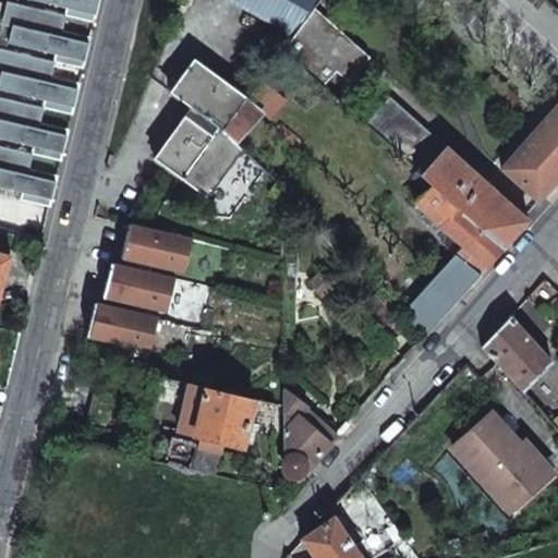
[(32,0),(65,8),(64,15),(65,15),(94,22),(99,0),(32,0)]
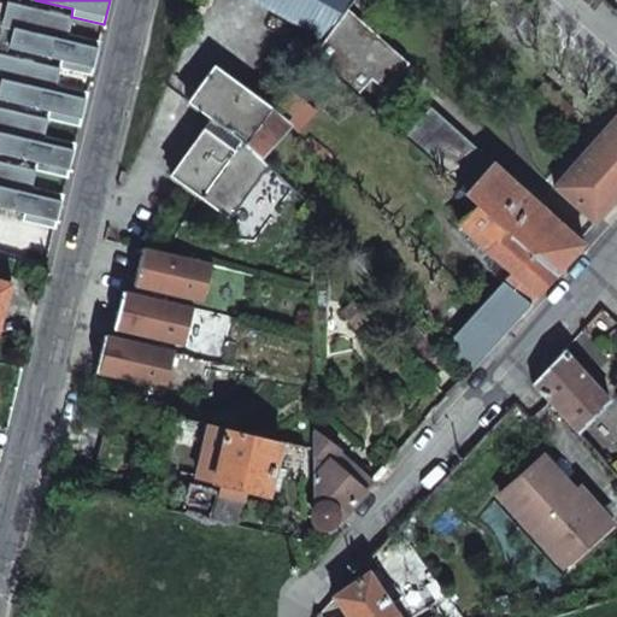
[(353,0),(254,0),(307,29),(297,46),(313,56),(345,11),(353,0)]
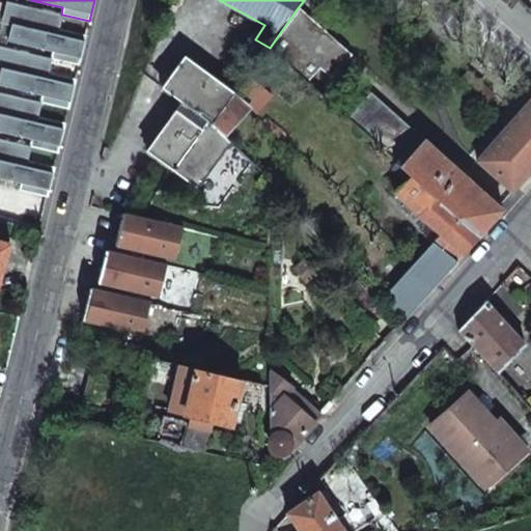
[(57,34),(62,15),(61,15),(5,1),(0,23),(10,25),(7,40),(52,51),(50,58),(52,58),(79,65),(85,42),(57,34)]
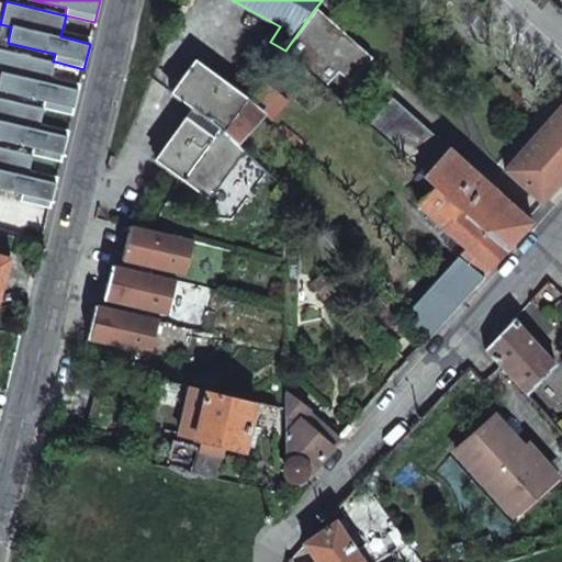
[(314,10),(285,51),(283,52),(323,87),(336,72),(348,83),(369,59),(314,10)]
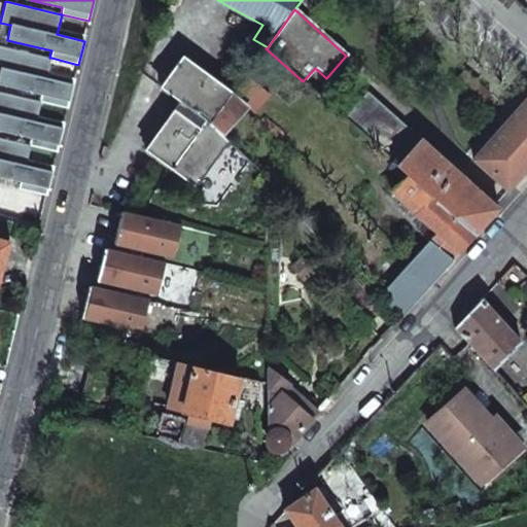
[(46,78),(51,58),(49,58),(0,45),(0,84),(41,95),(39,102),(40,102),(68,108),(74,84),(46,78)]
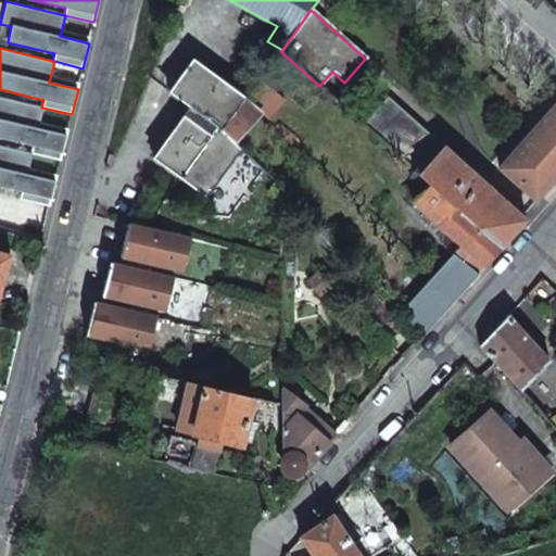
[(207,201),(244,151),(235,141),(223,130),(244,101),(196,63),(172,96),(193,113),(219,131),(214,140),(188,121),(156,163),(207,201)]
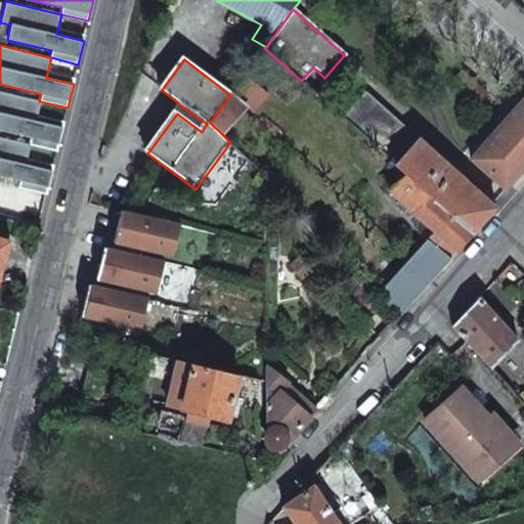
[(480,101),(487,94),(481,89),(474,96),(480,101)]
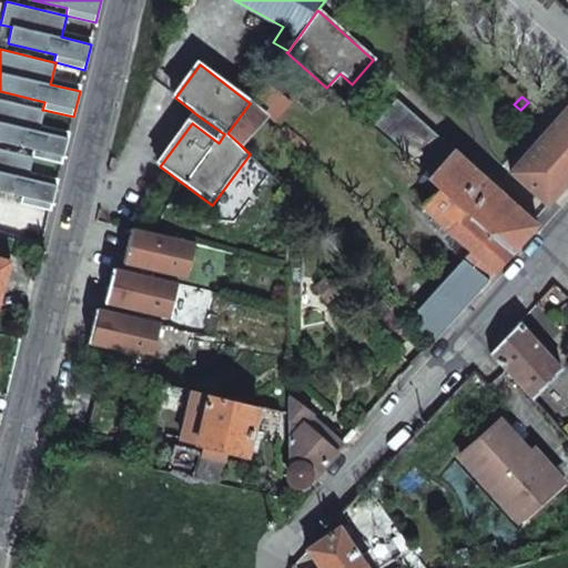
[(32,156),(62,164),(68,138),(39,131),(43,110),(42,110),(0,99),(0,141),(33,150),(31,156),(32,156)]
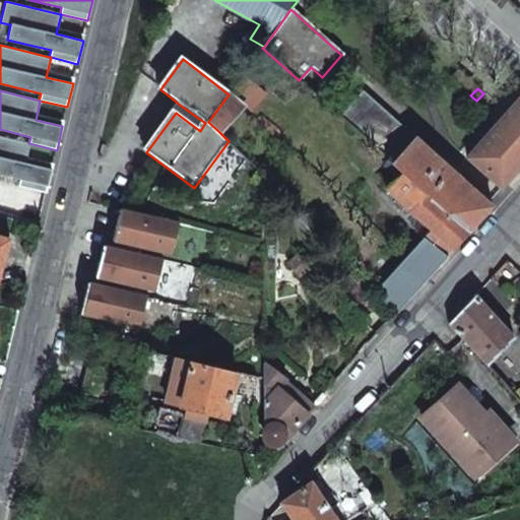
[(493,205),(415,137),(362,90),(339,116),(401,173),(469,232),(493,205)]
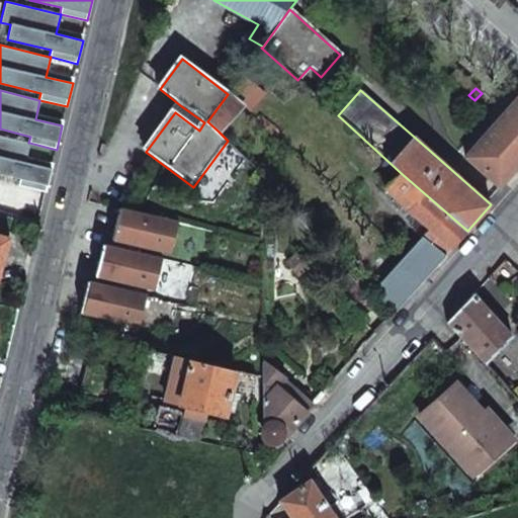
[(228,94),(207,121),(219,132),(242,105),(228,94)]
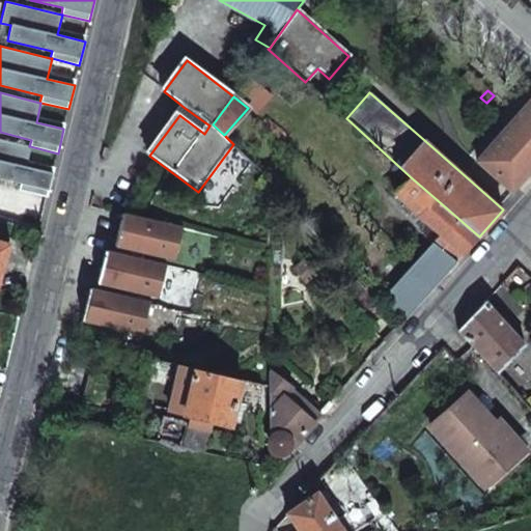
[(530,170),(530,98),(475,161),(511,193),(530,170)]
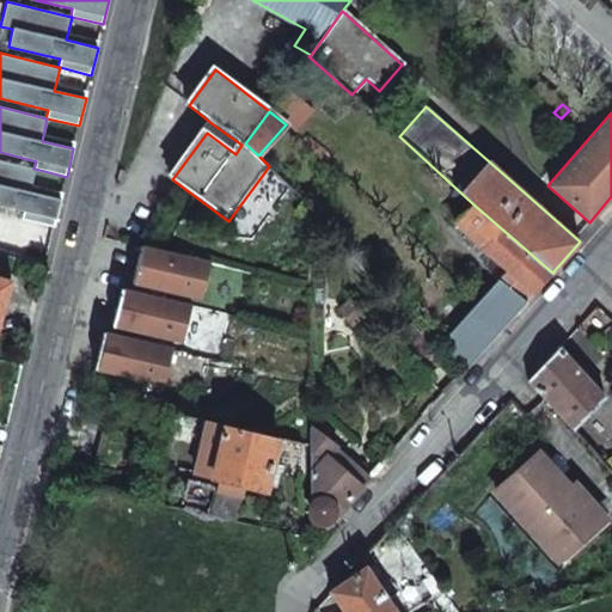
[(242,145),(213,124),(207,133),(236,154),(242,145)]
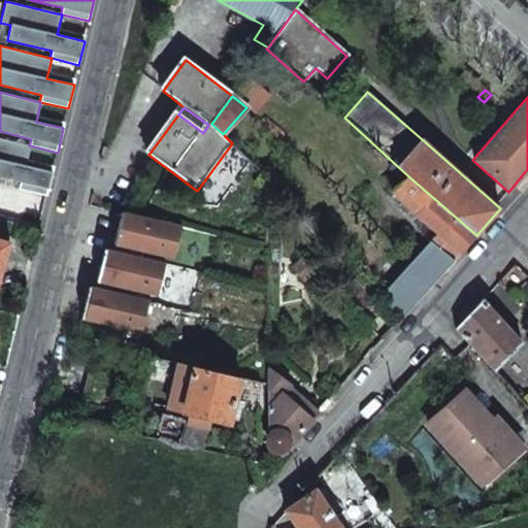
[(29,145),(0,138),(0,177),(21,183),(19,190),(47,196),(52,176),(24,170),(30,145),(29,145)]
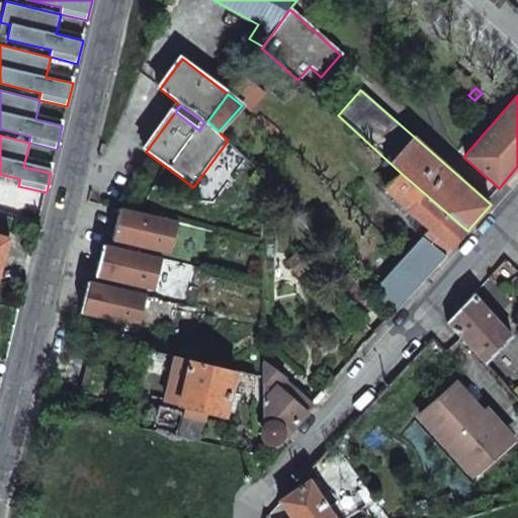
[(428,229),(370,291),(393,315),(467,231),(400,172),(383,187),(428,229)]
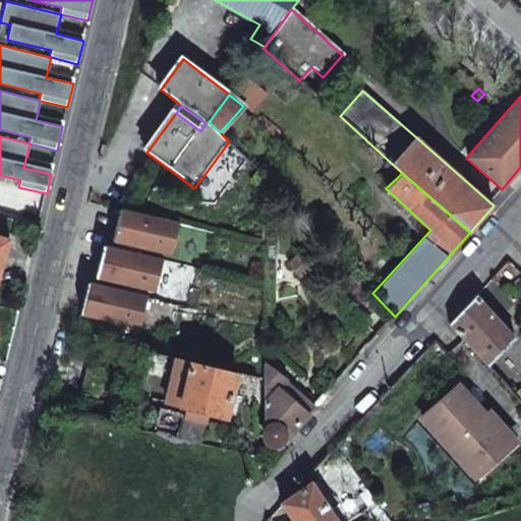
[(182,225),(122,211),(115,242),(145,249),(146,244),(177,251),(182,225)]
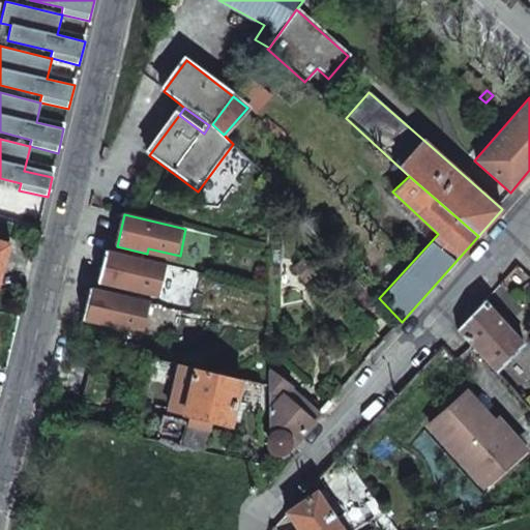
[(0,275),(9,244),(0,241),(0,275)]
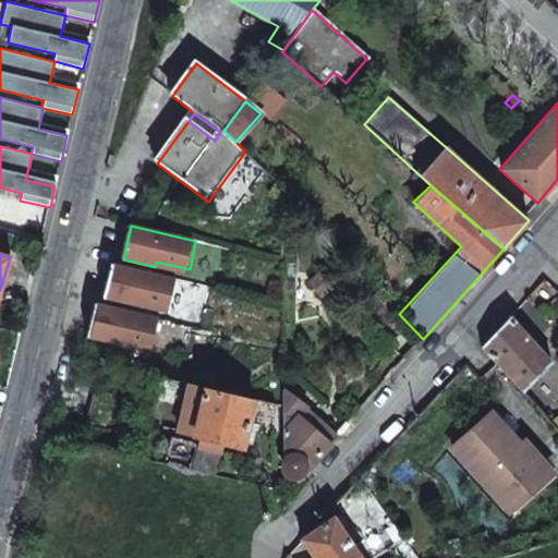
[(176,280),(111,265),(104,298),(134,305),(135,300),(169,307),(176,280)]
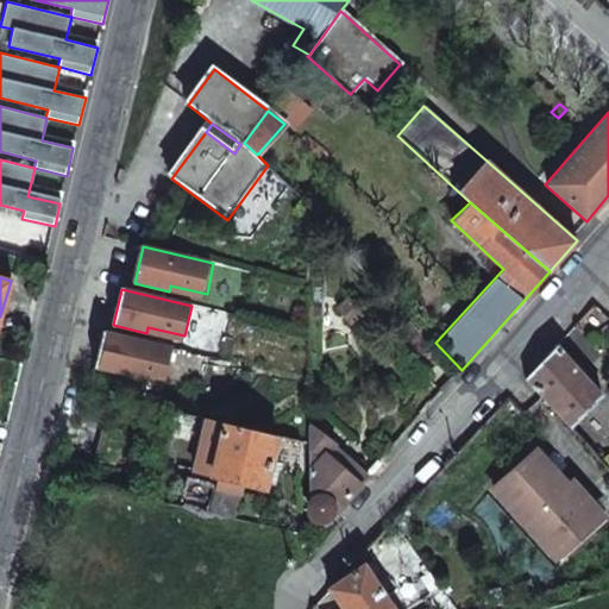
[(96,369),(130,377),(132,371),(169,380),(175,349),(105,333),(96,369)]
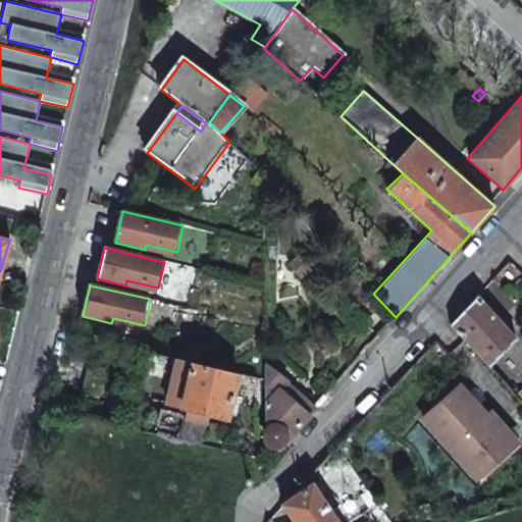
[(377,308),(360,288),(348,298),(365,318),(377,308)]
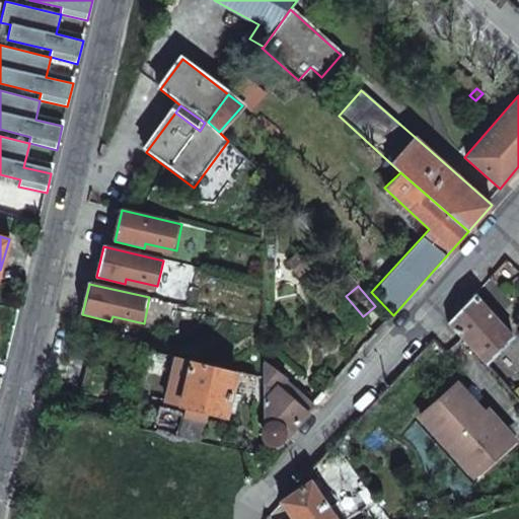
[(513,337),(473,294),(448,321),(487,365),(513,337)]
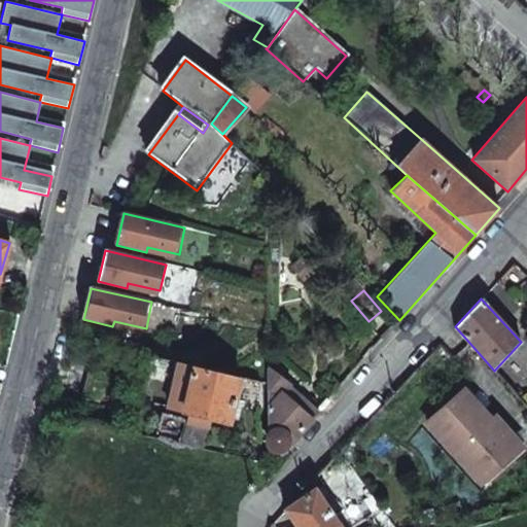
[(239,377),(178,361),(167,407),(189,413),(210,417),(229,422),(239,377)]
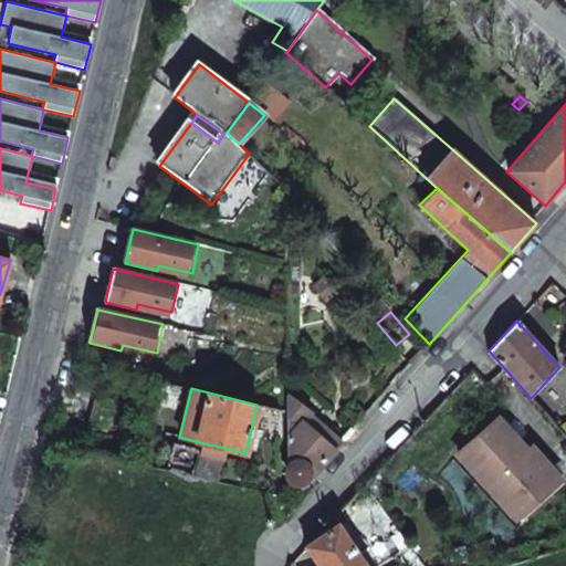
[(311,413),(286,396),(286,412),(287,477),(289,481),(293,483),(300,484),(307,480),(341,442),(308,415),(311,413)]
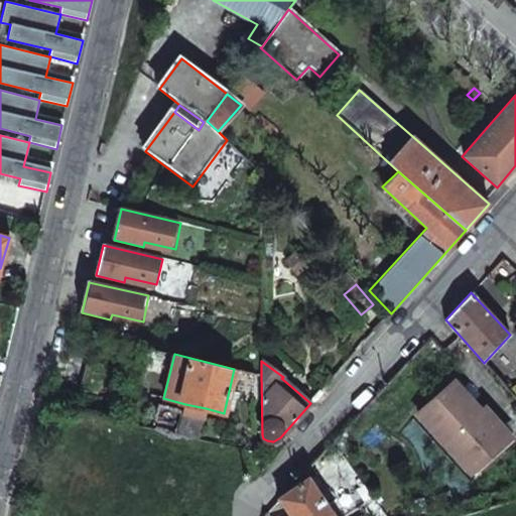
[(485,407),(481,410),(454,381),(418,413),(471,472),(507,439),(490,420),(494,417),(485,407)]
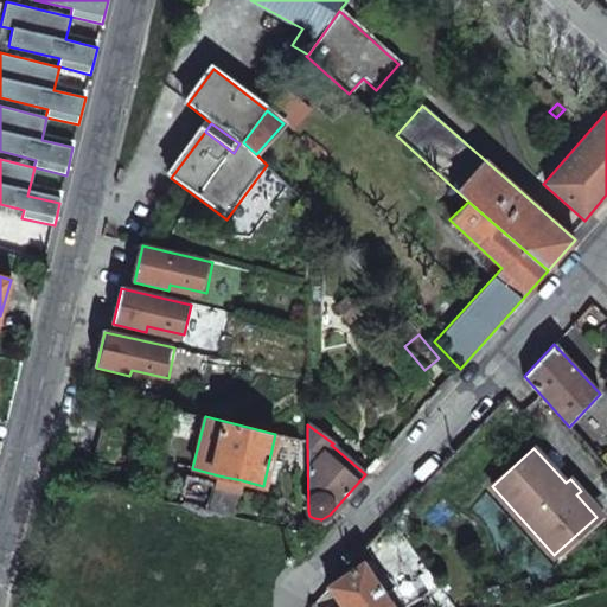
[(218,475),(210,511),(234,517),(242,480),(218,475)]
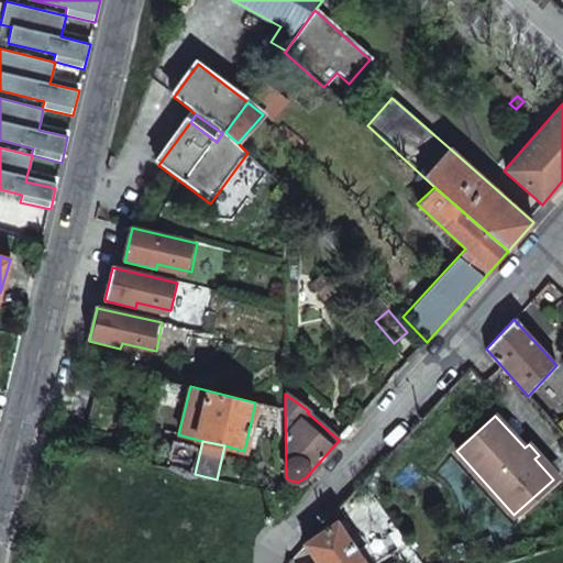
[(365,562),(337,521),(327,523),(304,530),(321,562),(365,562)]
